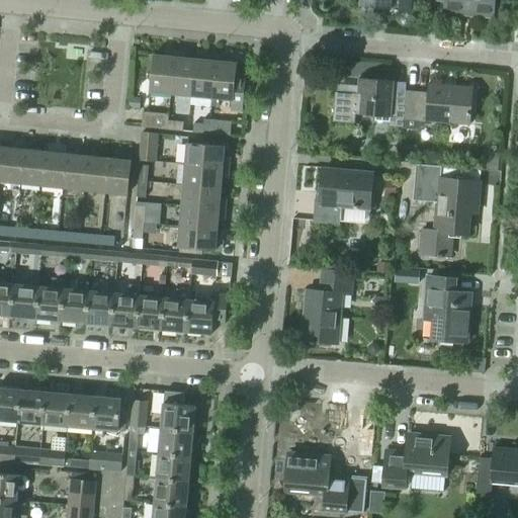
[(371,0),(371,7),(390,8),(390,0),(371,0)]
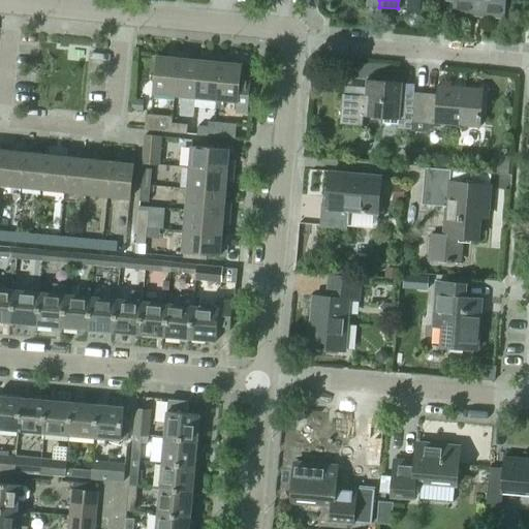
[(425,0),(407,0),(407,14),(425,14),(425,0)]
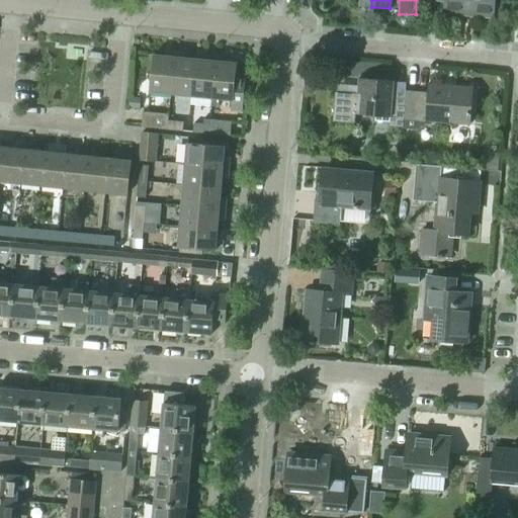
[(494,17),(495,0),(446,0),(445,12),(494,17)]
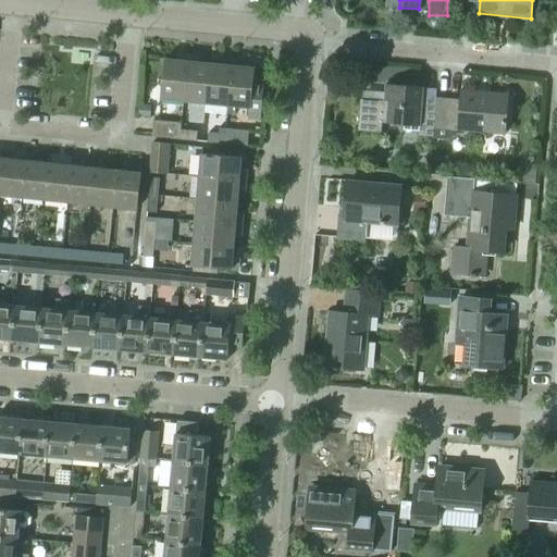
[(185,101),(189,56),(178,54),(177,60),(166,59),(162,99),(185,101)]
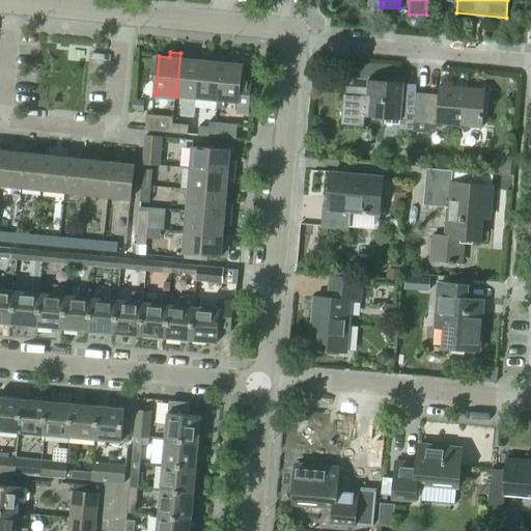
[(198,99),(202,61),(191,59),(191,54),(180,53),(176,96),(198,99)]
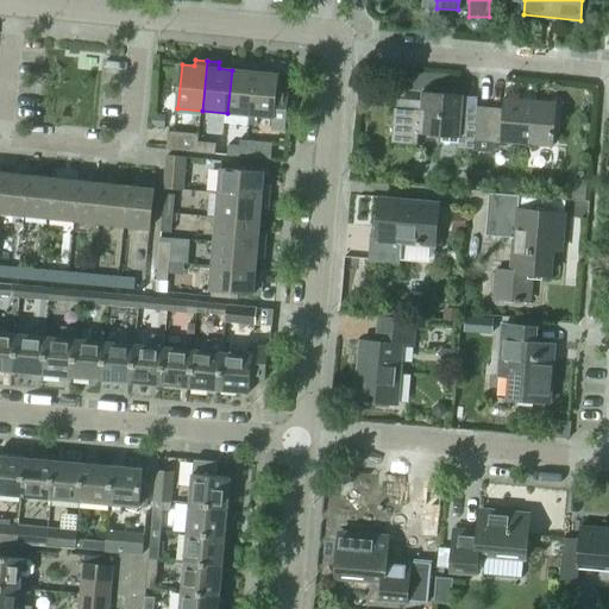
[(251,115),(257,67),(244,66),(244,70),(232,70),(227,113),(249,115),(251,115)]
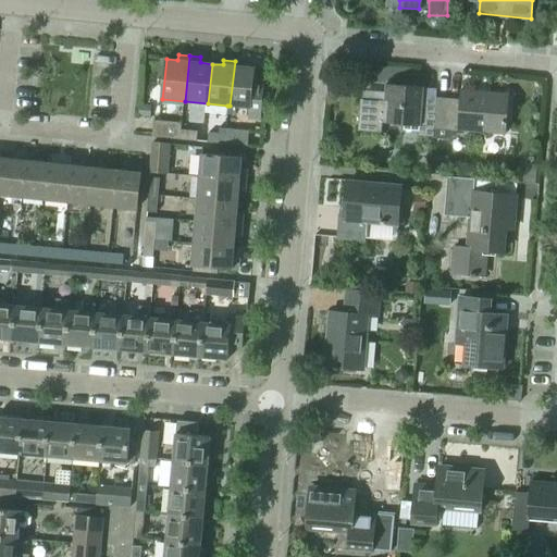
[(263,118),(267,83),(256,82),(257,69),(245,67),(246,62),(235,61),(230,106),(227,106),(226,115),(235,116),(236,106),(251,108),(251,116),(263,118)]
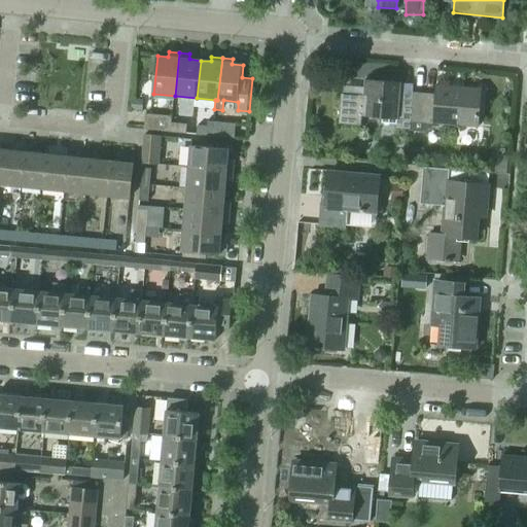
[(325,59),(324,67),(340,69),(341,62),(325,59)]
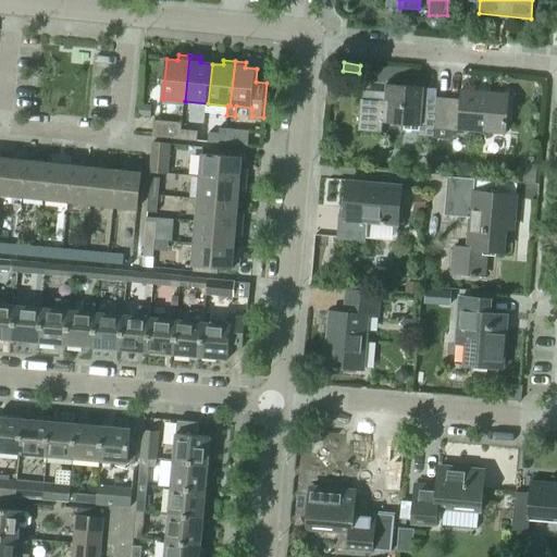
[(434,138),(437,98),(423,97),(423,87),(386,84),(385,93),(390,93),(388,106),(361,103),(359,131),(381,133),(382,123),(420,125),(419,135),(433,137),(433,138),(434,138)]
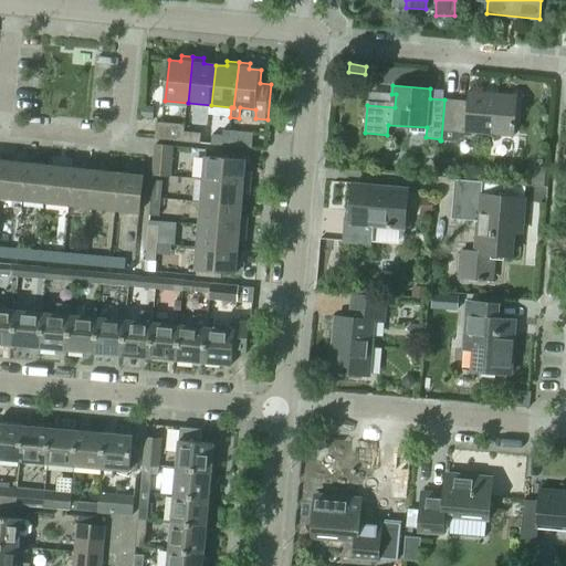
[(515,136),(519,95),(469,92),(468,102),(444,100),(441,140),(463,143),(464,132),(515,136)]
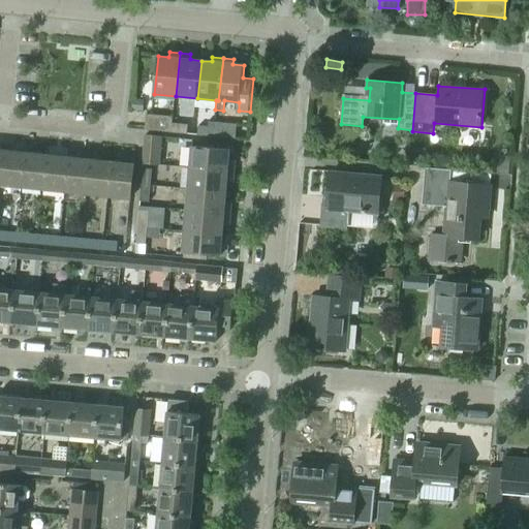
[(132,100),(131,111),(143,112),(144,101),(132,100)]
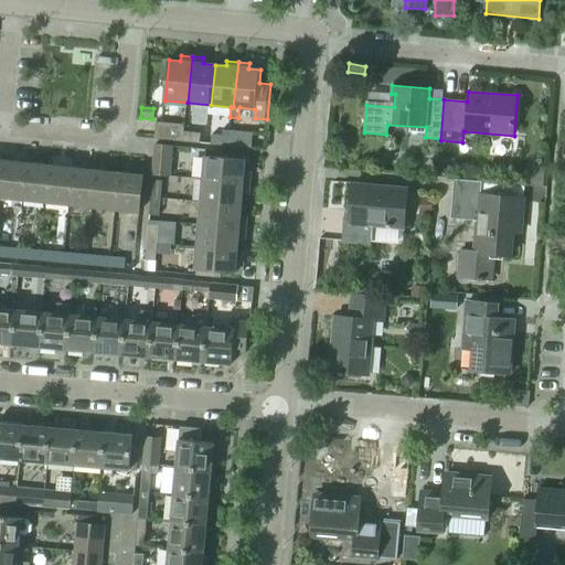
[(183,141),(184,131),(185,125),(157,123),(156,139),(183,141)]
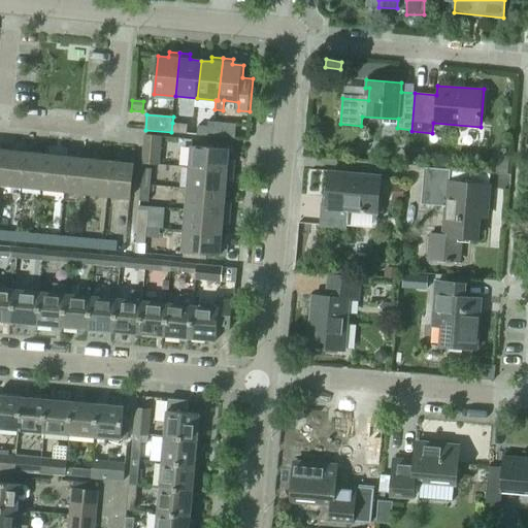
[(197,126),(196,135),(215,136),(215,128),(216,123),(207,122),(207,127),(197,126)]
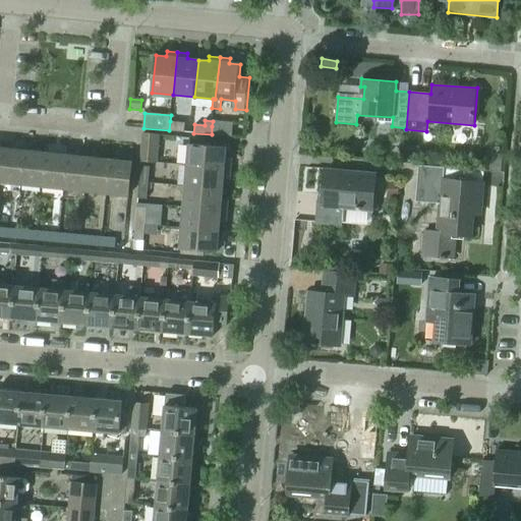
[(184,132),(185,123),(170,121),(169,130),(184,132)]
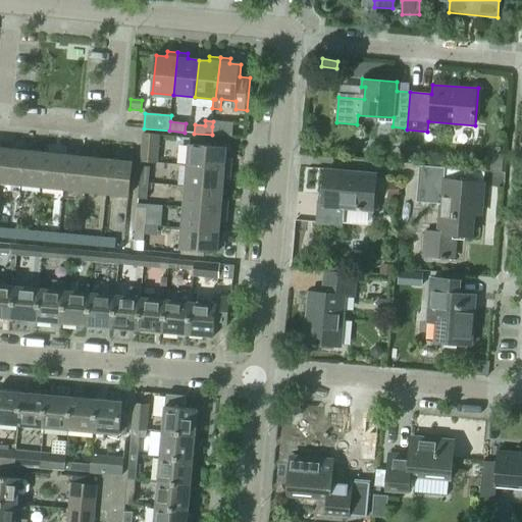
[(212,126),(212,135),(233,137),(235,122),(213,121),(212,126)]
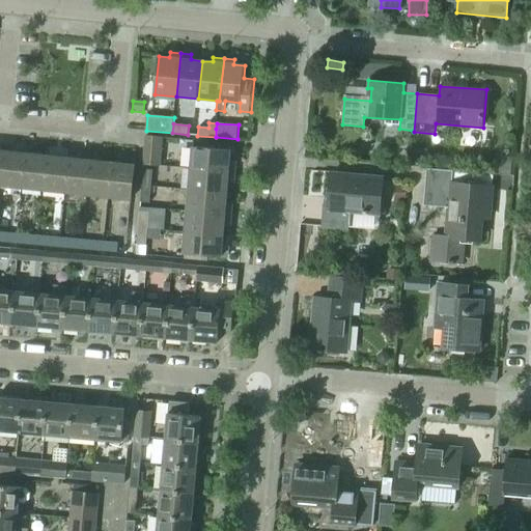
[(144,136),(142,165),(159,166),(162,137),(144,136)]
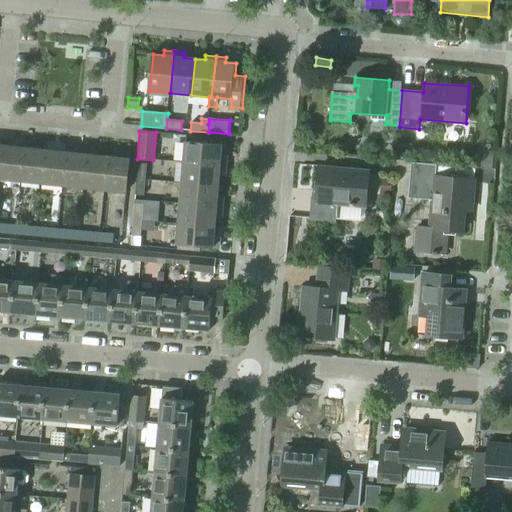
[(226,166),(227,156),(221,156),(222,144),(187,141),(185,163),(226,166)]
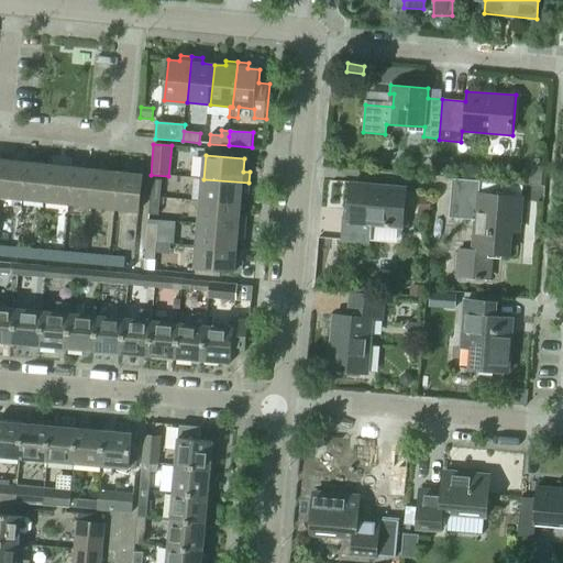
[(23,199),(26,163),(4,159),(0,197),(23,199)]
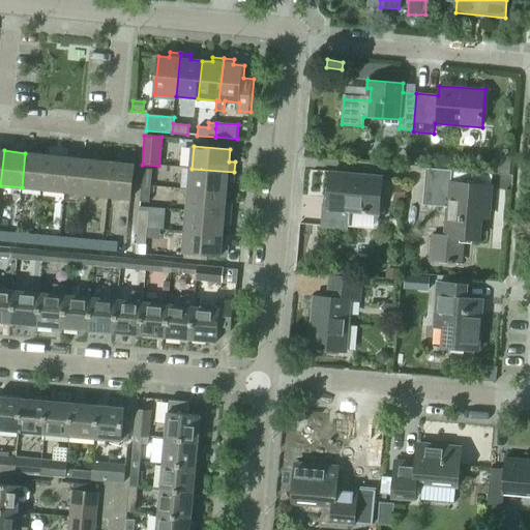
[(43,189),(47,155),(25,153),(22,187),(43,189)]
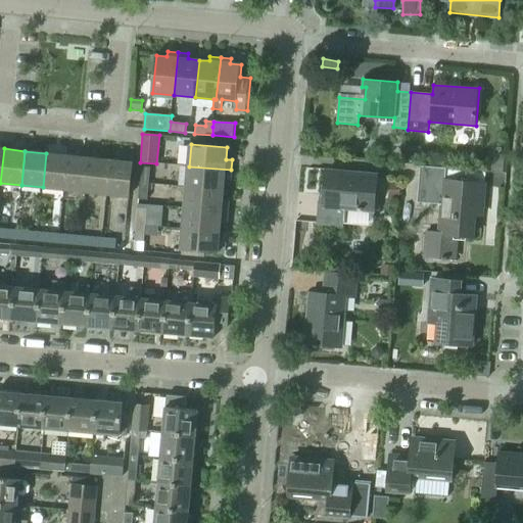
[(64,189),(67,155),(46,153),(43,187),(64,189)]
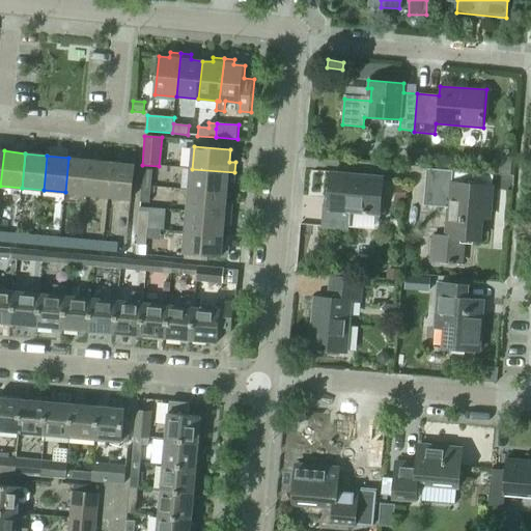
[(90,160),(68,158),(65,192),(86,195),(90,160)]
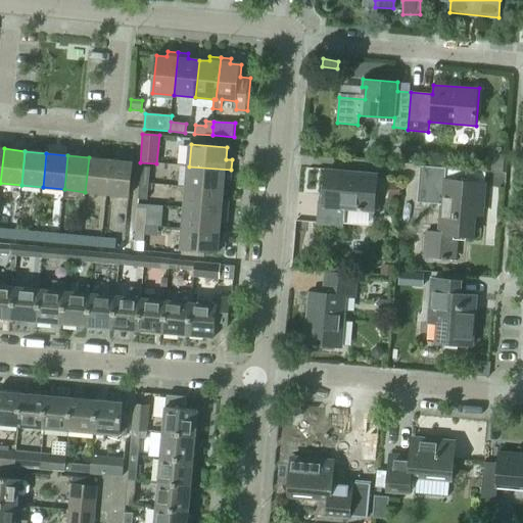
[(106,194),(110,160),(89,157),(85,192),(106,194)]
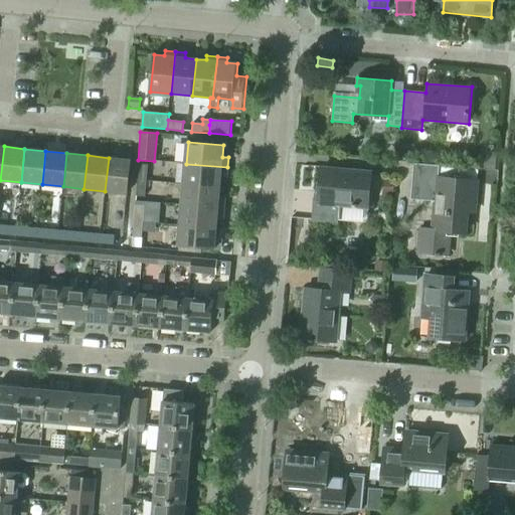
[(127,193),(131,160),(109,158),(105,191),(127,193)]
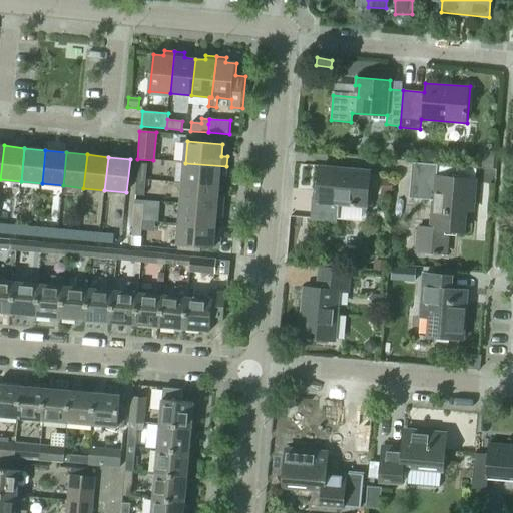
[(225,177),(226,166),(185,163),(183,183),(219,186),(220,176),(225,177)]
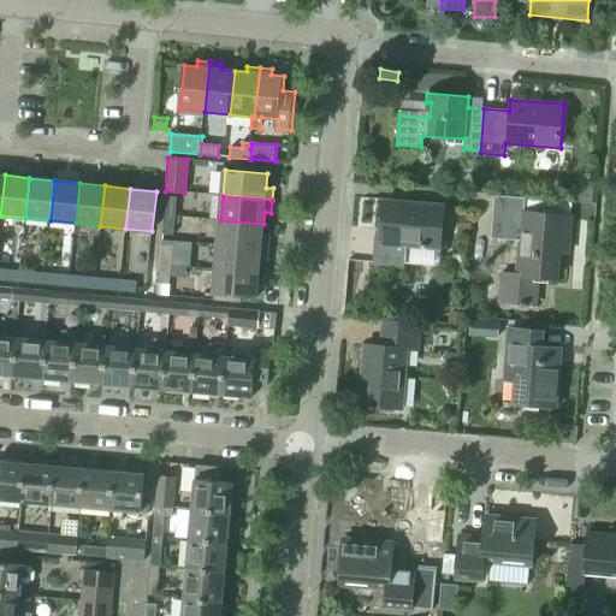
[(175,217),(177,197),(166,197),(164,215),(175,217)]
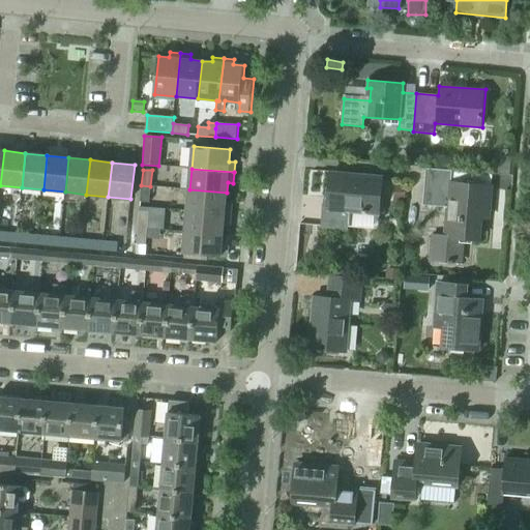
[(489,219),(492,185),(450,182),(451,172),(425,170),(422,206),(448,208),(446,237),(431,236),(429,260),(439,261),(447,261),(447,264),(452,264),(452,262),(460,262),(462,238),(479,240),(480,218),(489,219)]
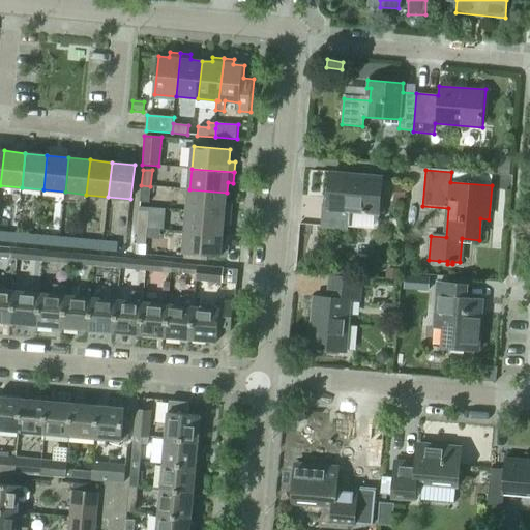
[(380,213),(383,178),(331,173),(328,205),(323,205),(322,227),(349,229),(350,211),(380,213)]
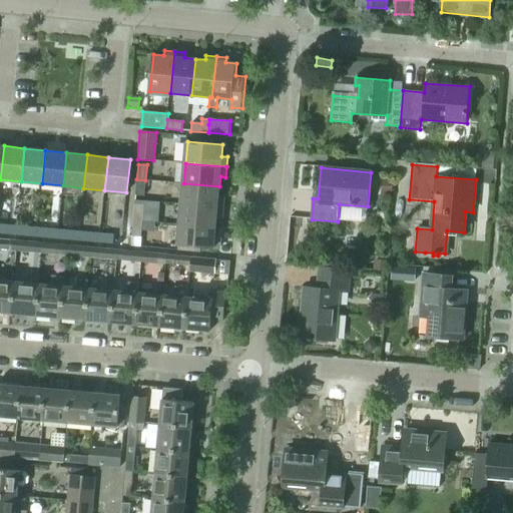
[(390,195),(391,179),(382,178),(381,194),(390,195)]
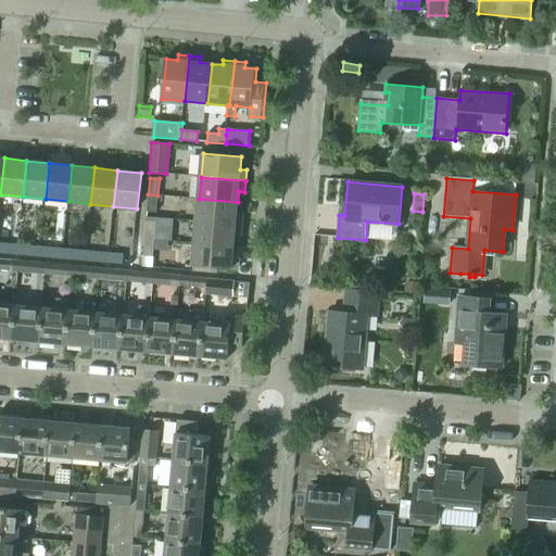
[(156,213),(158,196),(148,194),(147,212),(156,213)]
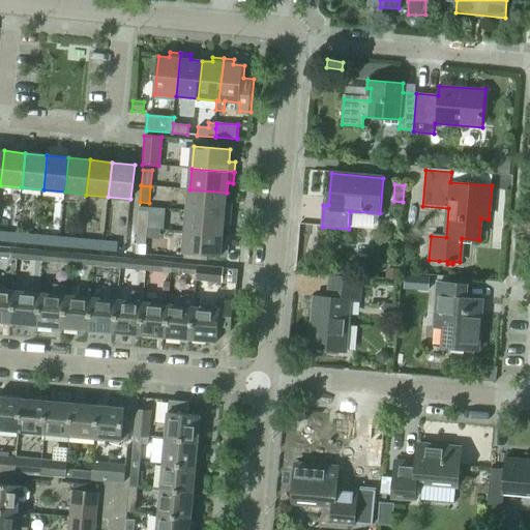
[(230,214),(231,204),(226,204),(227,193),(189,189),(187,211),(230,214)]
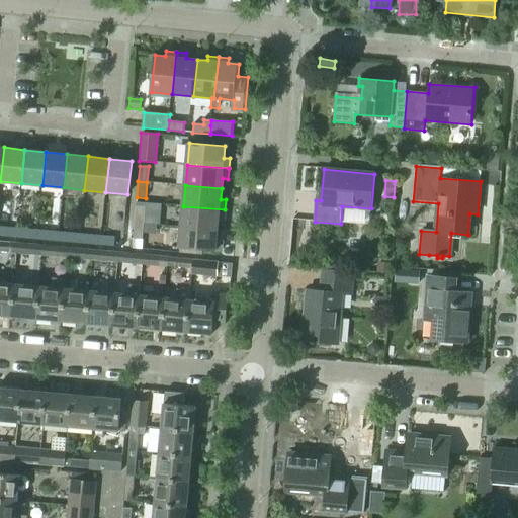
[(225,221),(225,209),(183,206),(181,227),(218,230),(219,220),(225,221)]
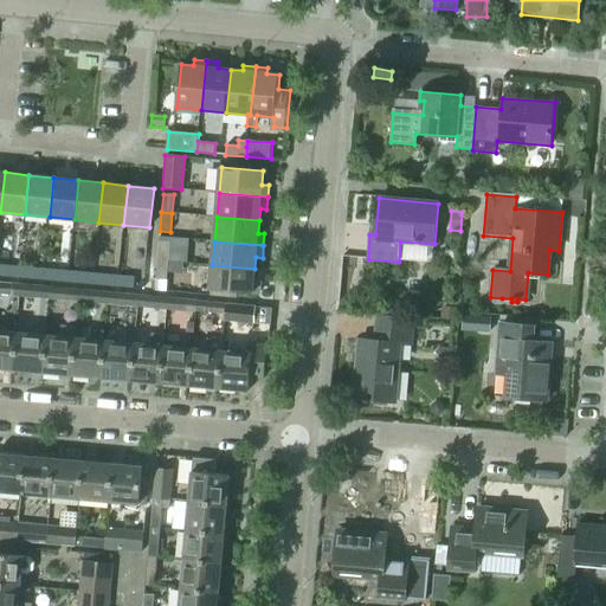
[(159,243),(158,260),(168,262),(169,243),(159,243)]
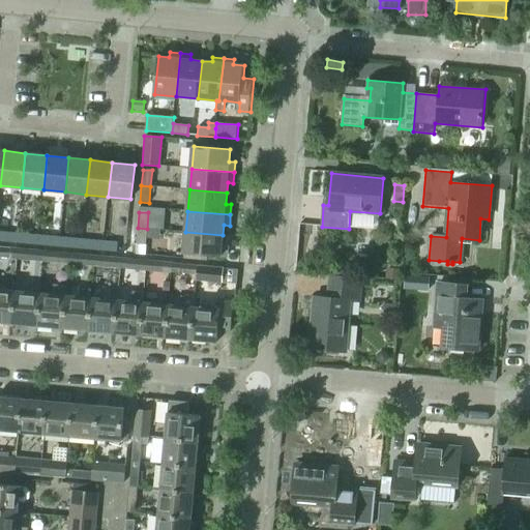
[(136,244),(136,255),(145,256),(146,245),(147,229),(138,228),(136,244)]
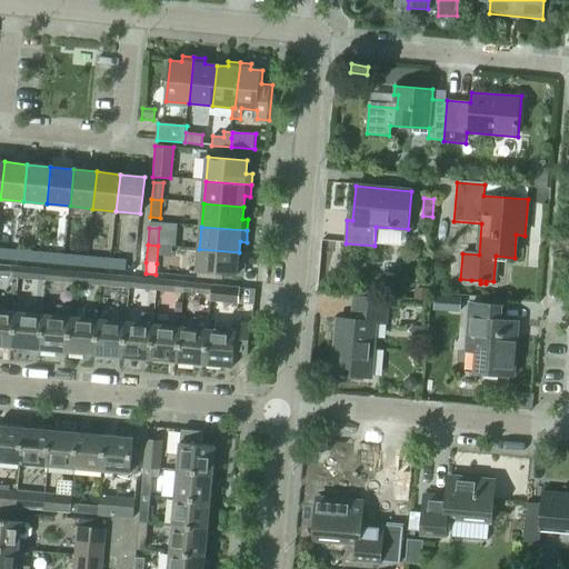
[(0,259),(17,261),(17,258),(18,250),(0,248),(0,259)]
